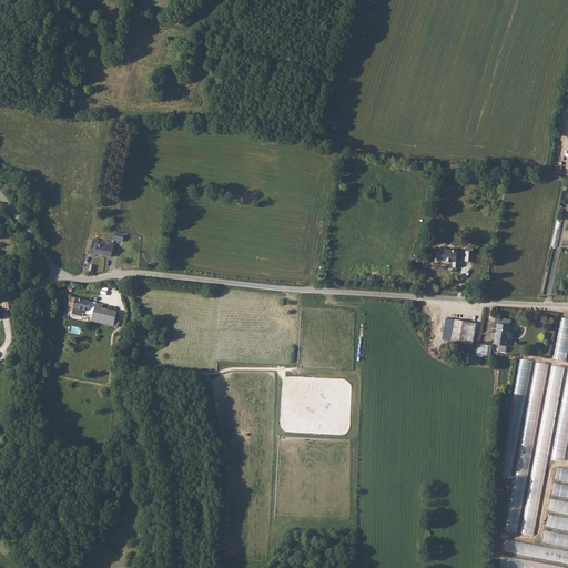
[(117,240),(118,232),(110,231),(108,239),(117,240)]
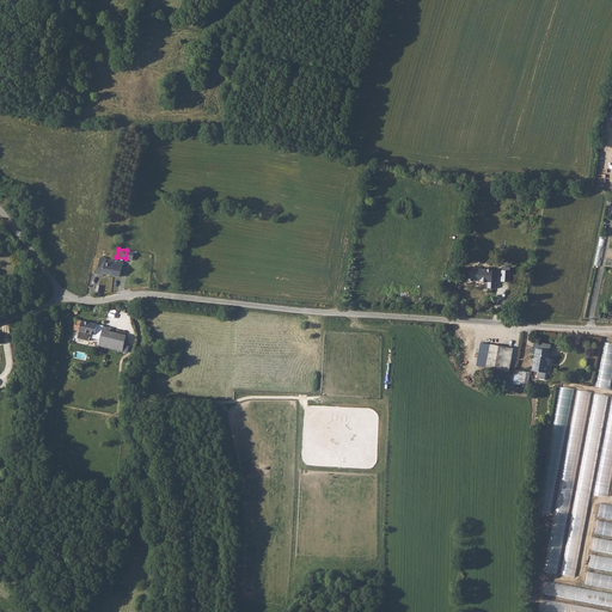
[(102,257),(96,256),(93,273),(98,274),(99,271),(114,275),(116,259),(104,258),(104,263),(101,262),(102,257)]
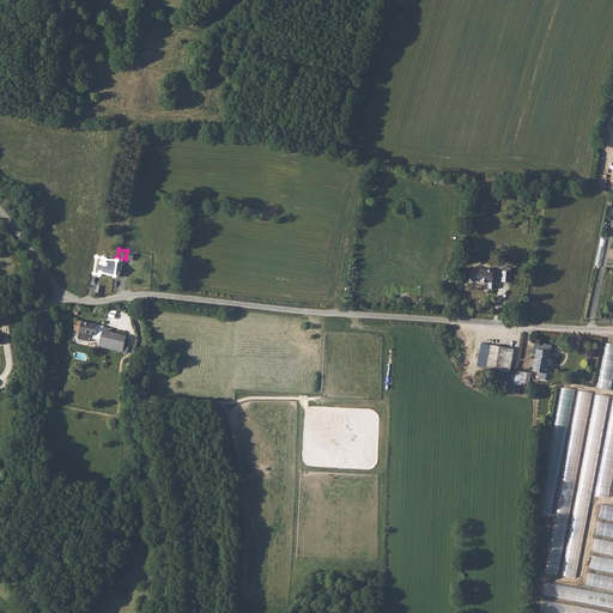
[(489,287),(496,289),(498,269),(487,269),(487,262),(474,261),(473,281),(490,283),(489,287)]
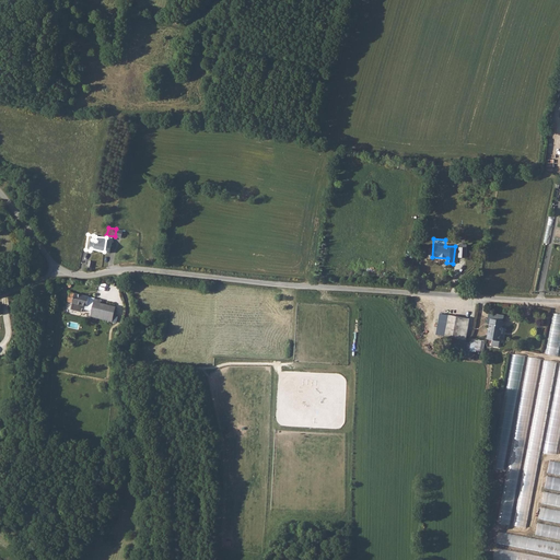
[(116,276),(114,273),(112,273),(111,278),(107,277),(105,288),(113,289),(116,276)]
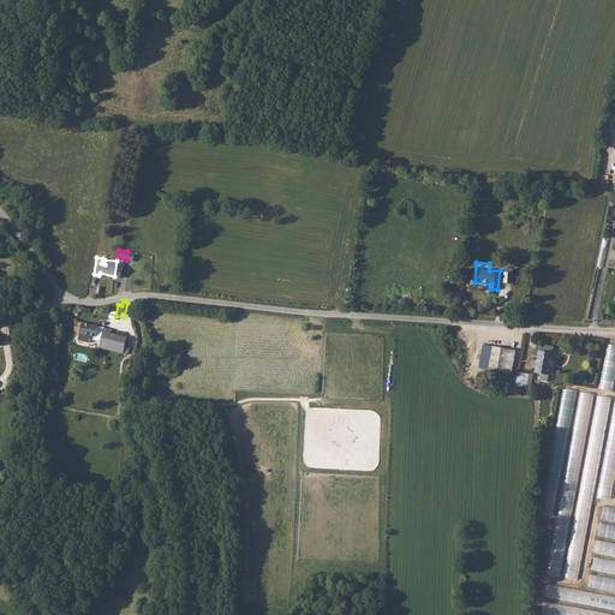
[(101,342),(103,332),(105,327),(76,320),(72,332),(75,332),(79,334),(78,341),(89,344),(90,340),(101,342)]
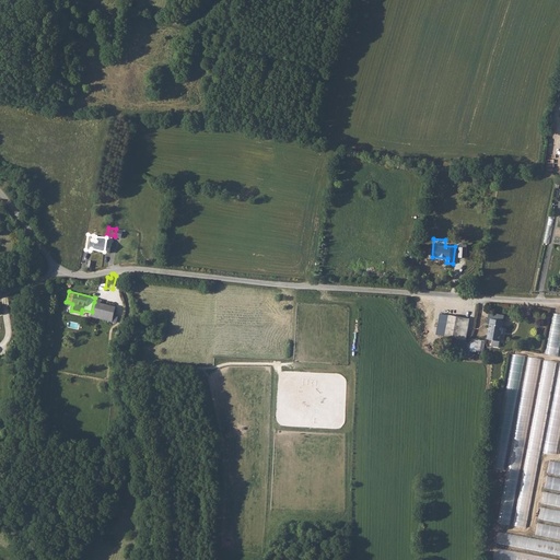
[(114,318),(92,313),(91,317),(113,323),(114,318)]
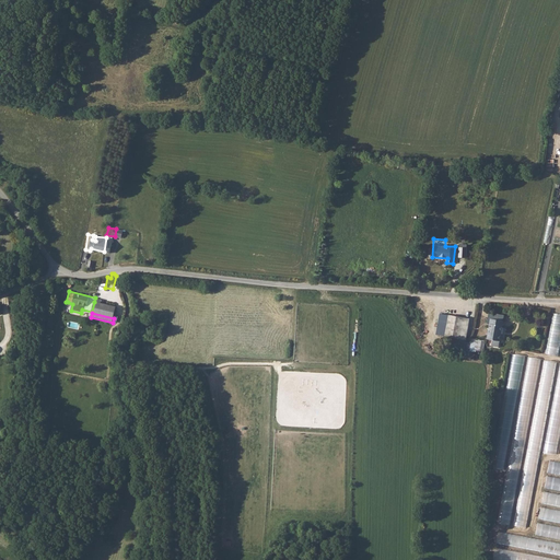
[(559,356),(559,347),(559,313),(553,313),(546,353),(559,356)]
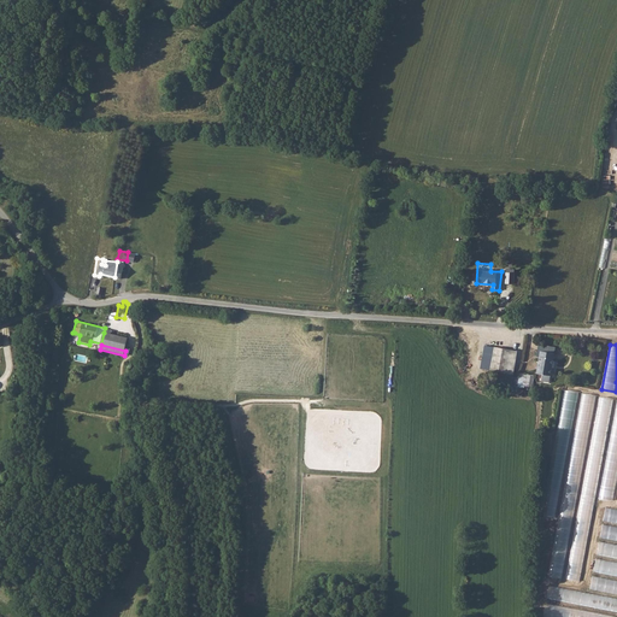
[(517,351),(495,348),(493,371),(515,375),(517,351)]
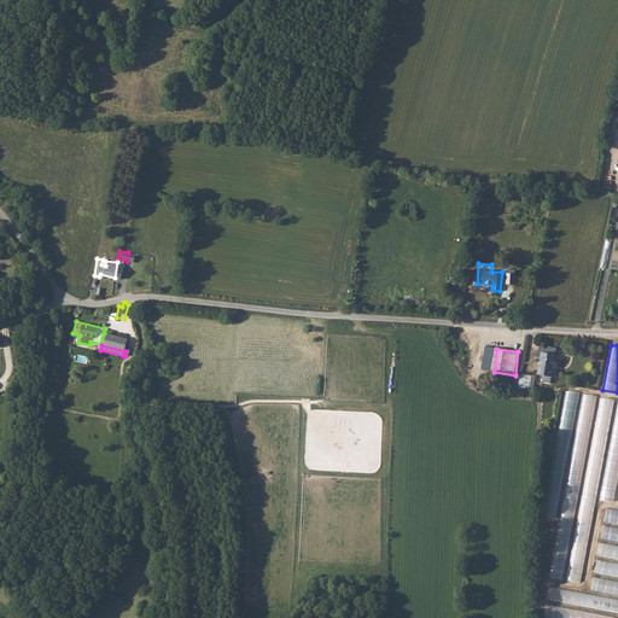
[(551,377),(553,359),(540,356),(537,374),(551,377)]
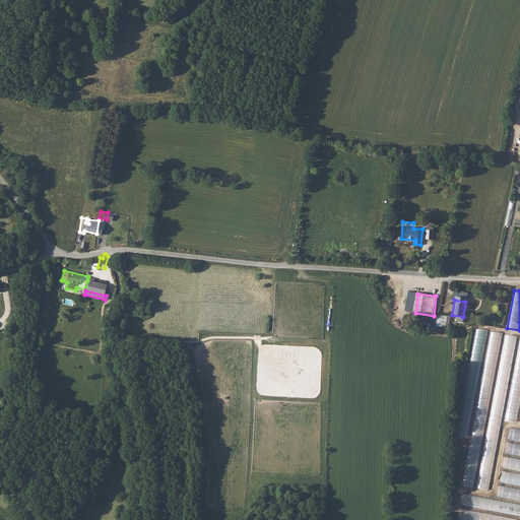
[(470,436),(485,330),(474,328),(459,434),(470,436)]
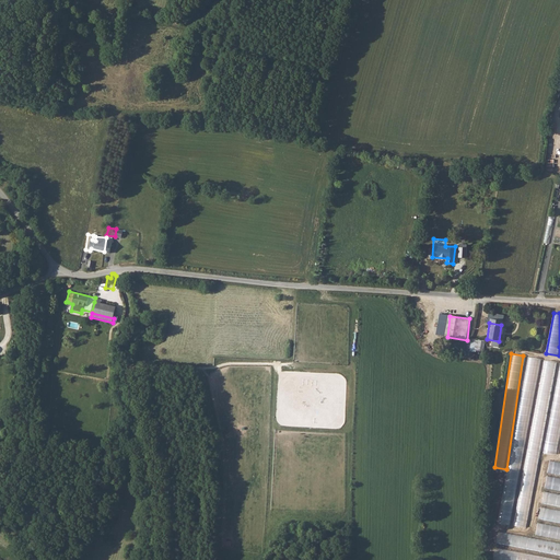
[(527,357),(509,474),(514,475),(515,470),(518,470),(520,463),(517,463),(518,459),(524,461),(539,359),(527,357)]
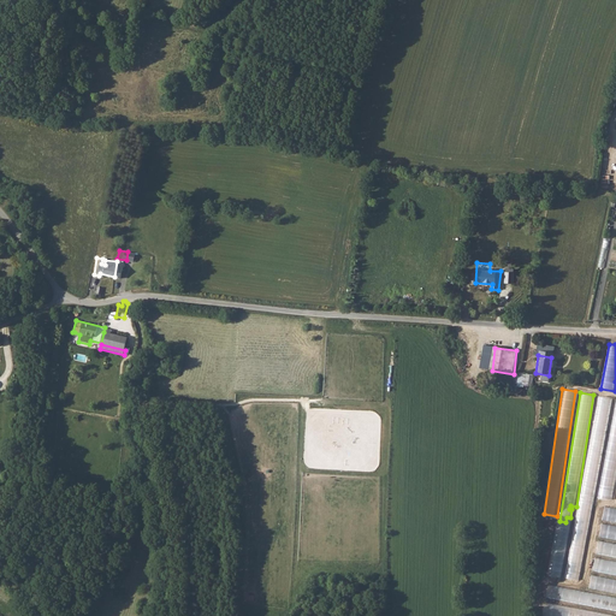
[(575,520),(567,578),(581,580),(611,397),(598,396),(588,460),(587,460),(580,507),(582,507),(580,520),(575,520)]
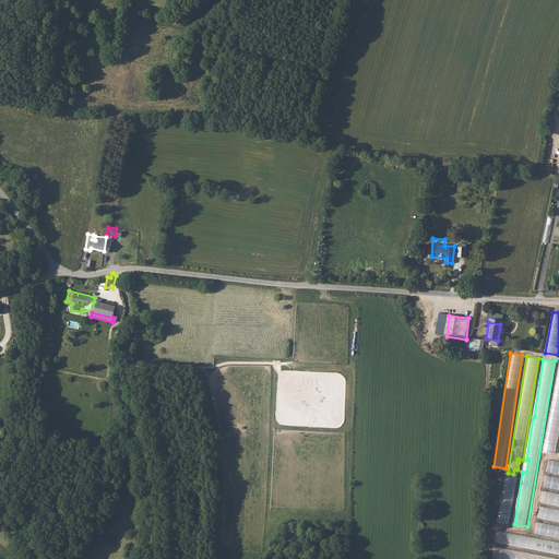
[(556,453),(558,436),(558,365),(544,451),(556,453)]
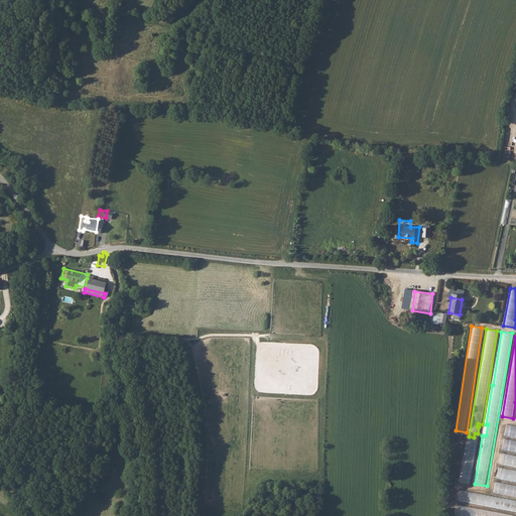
[(515,425),(507,424),(505,435),(515,437),(515,425)]
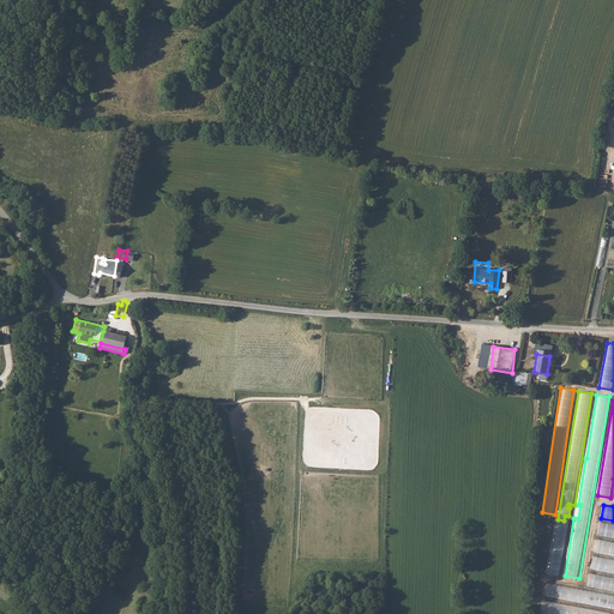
[(613,524),(600,522),(599,535),(613,537),(613,524)]
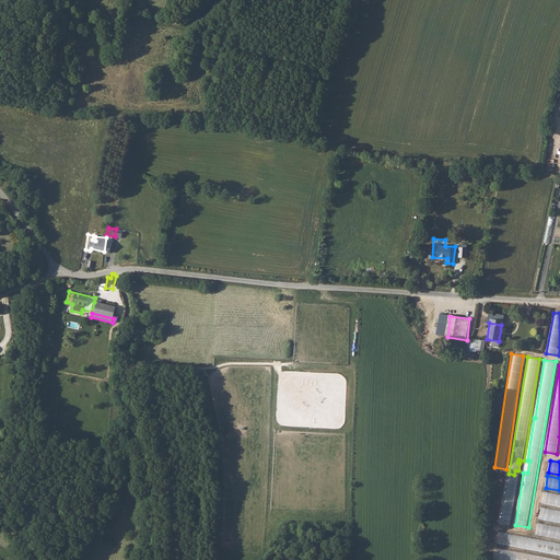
[(504,488),(499,523),(511,525),(517,482),(515,482),(515,486),(510,485),(510,489),(504,488)]
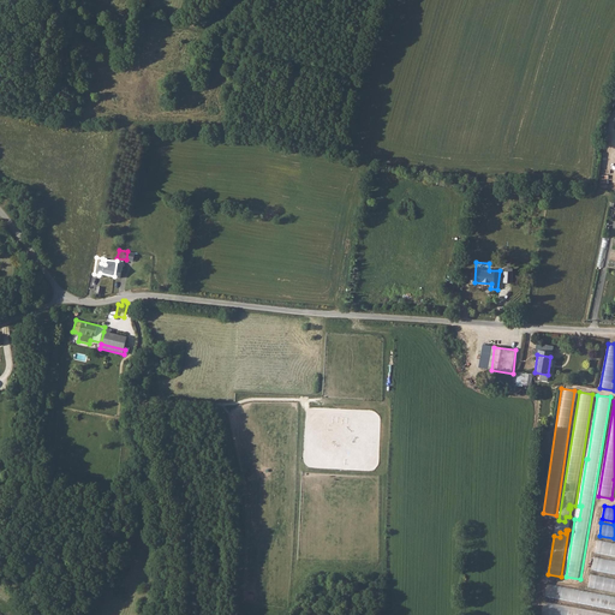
[(614,556),(614,542),(598,539),(596,553),(614,556)]
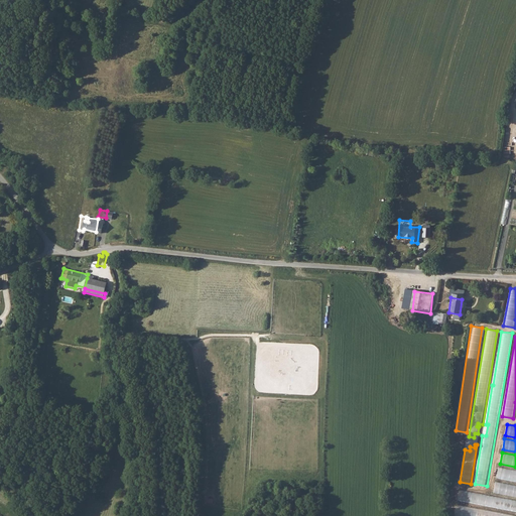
[(515,481),(515,470),(499,467),(497,479),(515,481)]
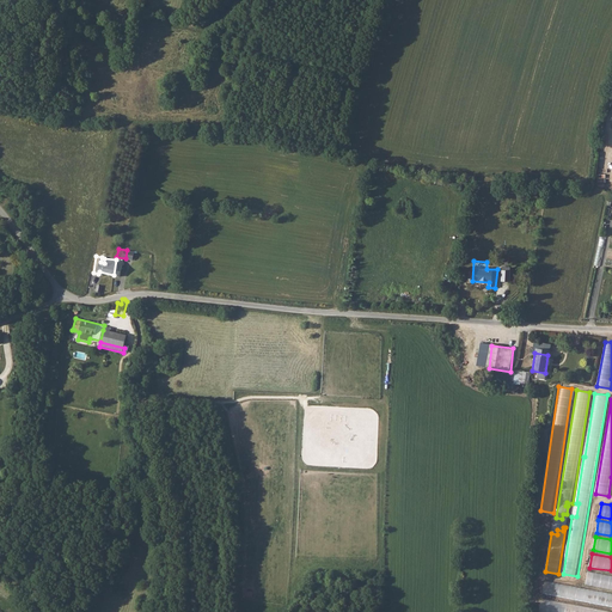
[(586,585),(611,588),(611,575),(588,571),(586,585)]
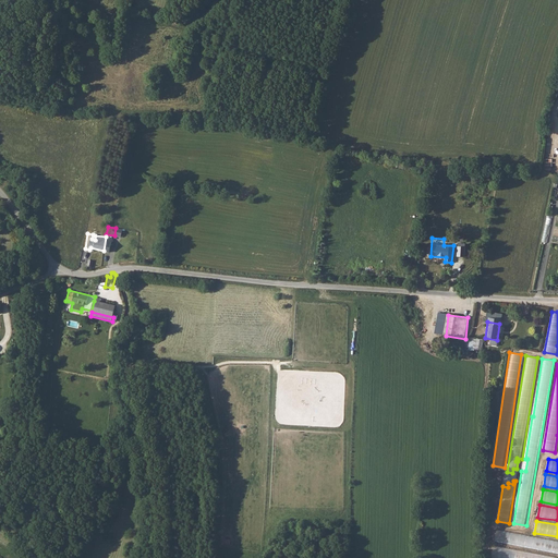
[(557,540),(497,531),(496,542),(557,552),(557,540)]
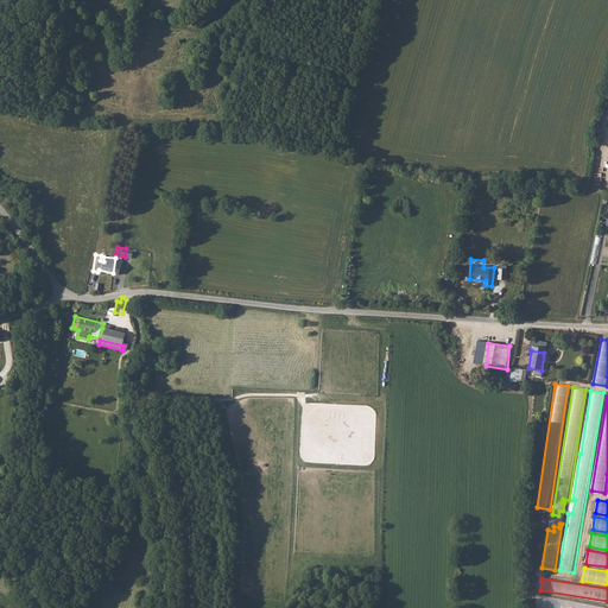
[(607,607),(564,600),(563,605),(552,602),(552,597),(539,595),(537,607),(582,607),(583,605),(590,606),(589,607),(591,607),(607,607)]
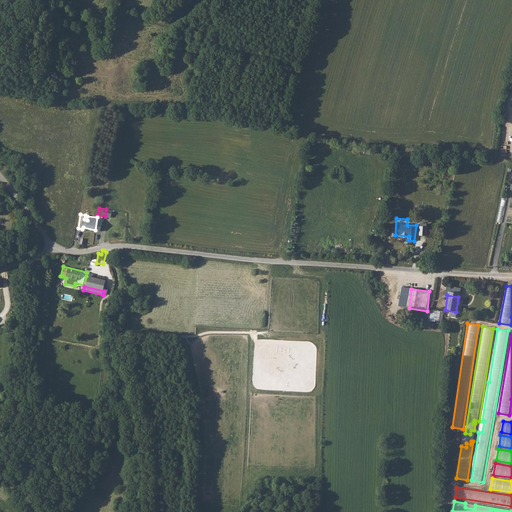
All buildings are outlined.
